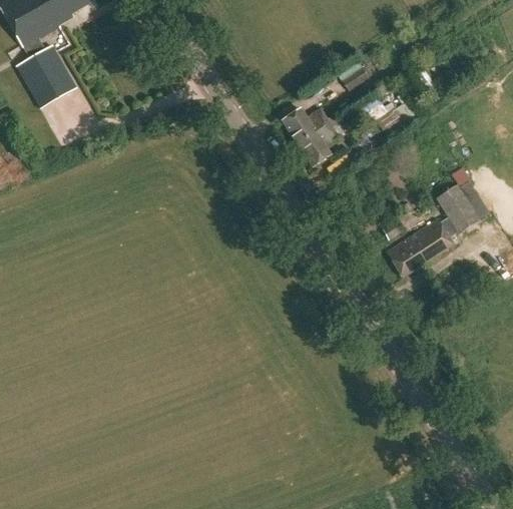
[(16,64),(34,94),(41,106),(76,85),(51,43),(46,47),(40,37),(60,25),(59,23),(73,15),(71,11),(89,0),(0,0),(0,5),(30,56),(16,64)]
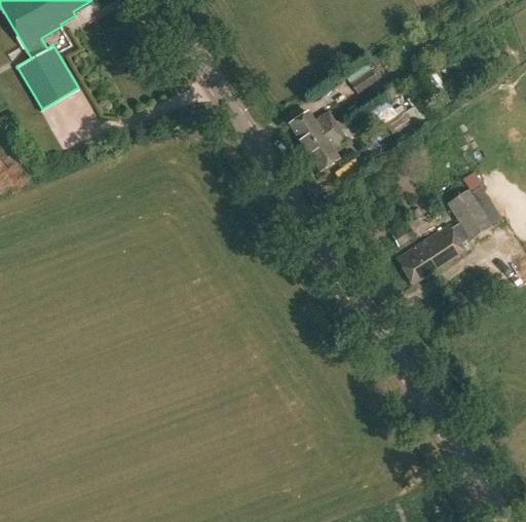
[(382,49),(370,58),(375,65),(378,64),(387,57),(382,49)]
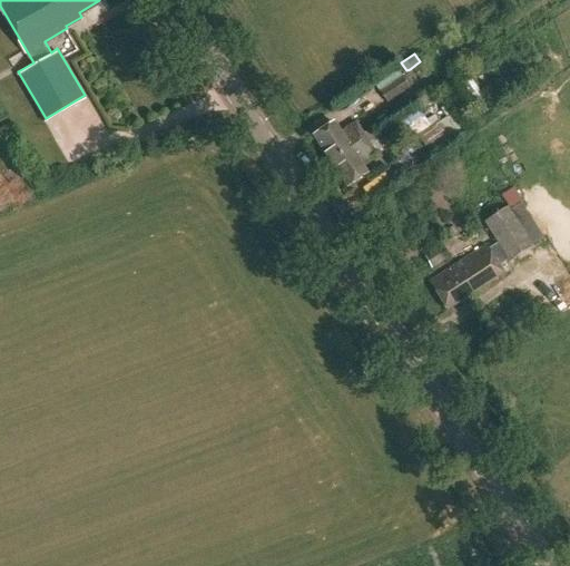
[(374,80),(387,100),(418,80),(410,69),(406,70),(402,74),(396,65),(374,80)]
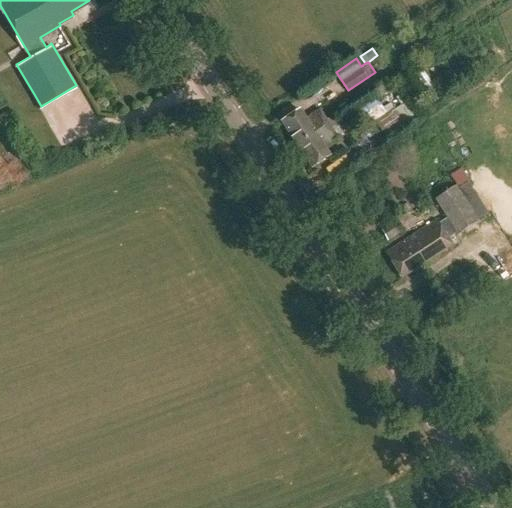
[(377,95),(353,110),(363,127),(375,119),(386,137),(421,115),(413,103),(405,108),(401,102),(387,111),(377,95)]
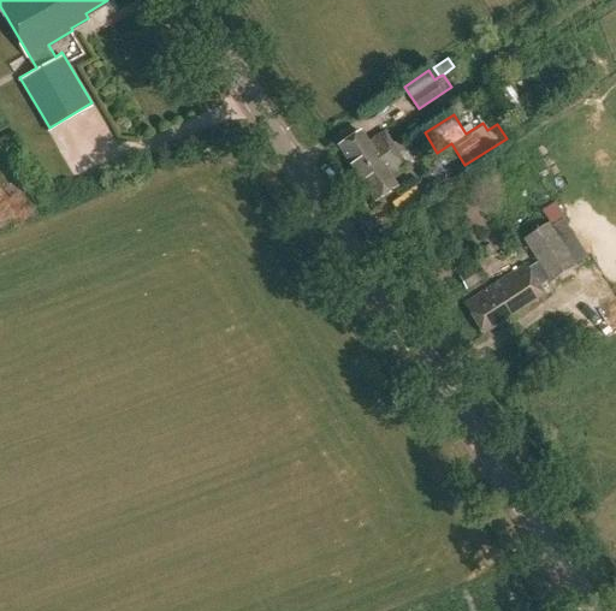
[(338,144),(356,172),(401,143),(398,140),(391,143),(383,130),(367,140),(360,130),(338,144)]
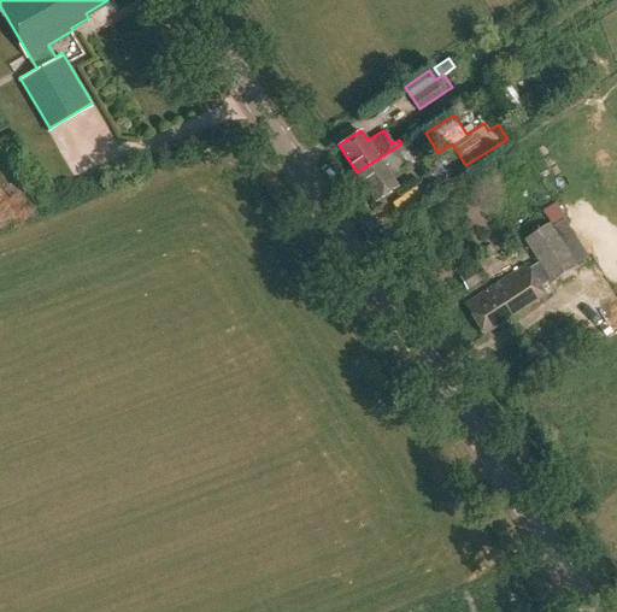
[(401,143),(357,172),(375,200),(398,186),(392,175),(407,165),(399,151),(404,147),(401,143)]
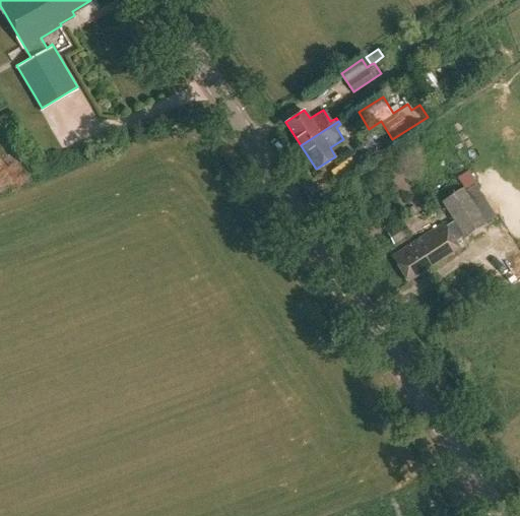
[(462,159),(452,166),(464,185),(474,178),(462,159)]
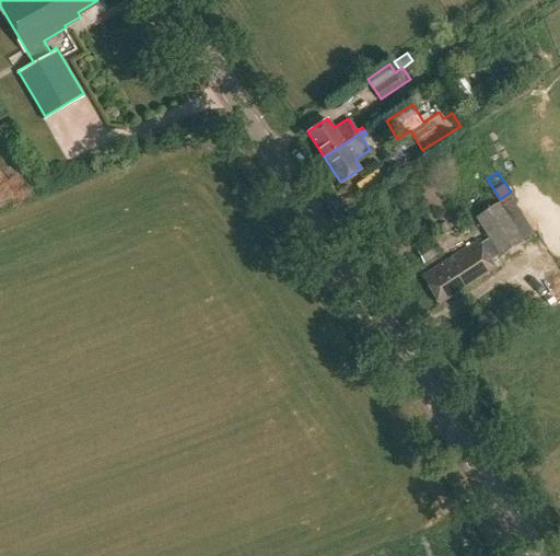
[(513,197),(500,205),(497,200),(475,213),(485,230),(489,236),(479,243),(477,240),(421,276),(439,303),(494,268),(489,259),(499,254),(499,255),(522,241),(522,240),(535,232),(513,197)]
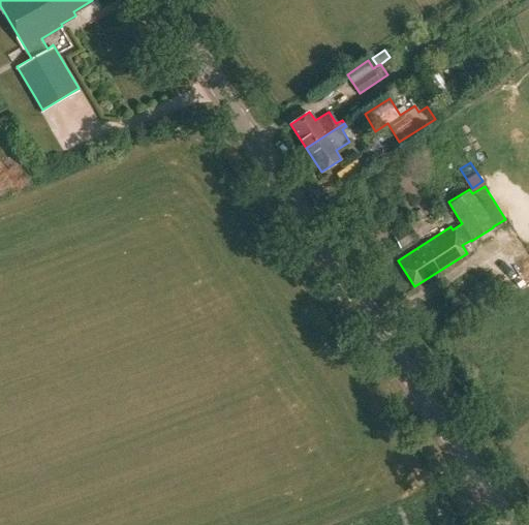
[(409,227),(394,236),(400,246),(415,238),(409,227)]
